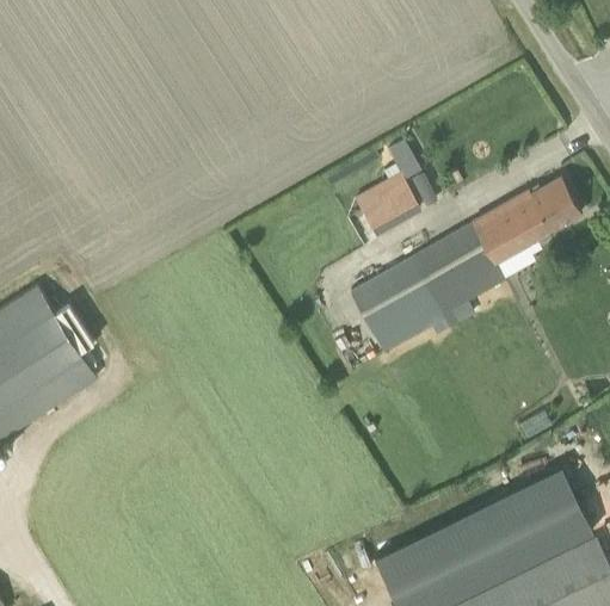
[(401,141),(386,150),(392,161),(408,152),(401,141)]
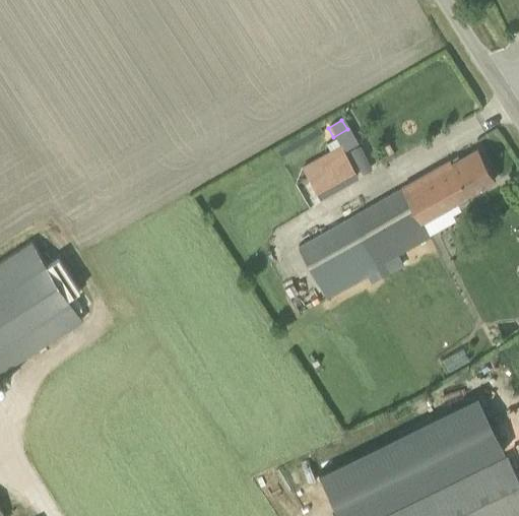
[(319,193),(358,175),(345,148),(307,167),(319,193)]
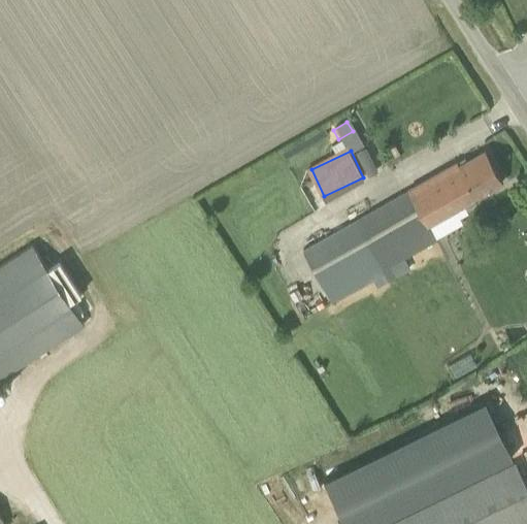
[(485,156),(466,166),(464,162),(302,254),(331,305),(383,276),(381,272),(435,242),(427,228),(501,186),(485,156)]
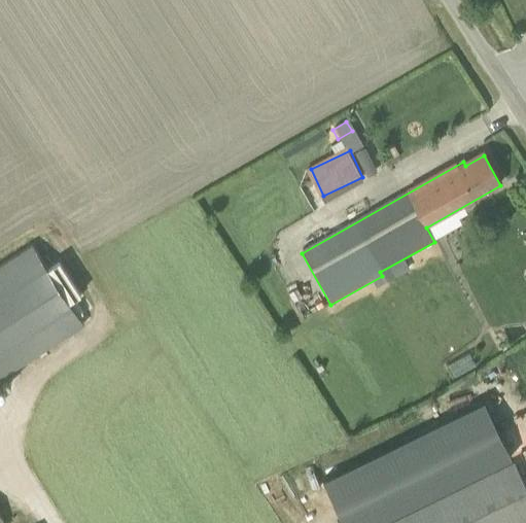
[(365,176),(376,175),(375,159),(364,160),(365,176)]
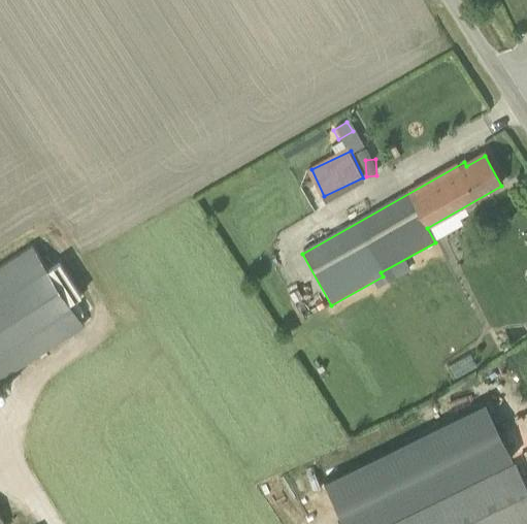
[(80,297),(59,263),(46,271),(31,249),(0,268),(0,381),(83,328),(68,305),(80,297)]
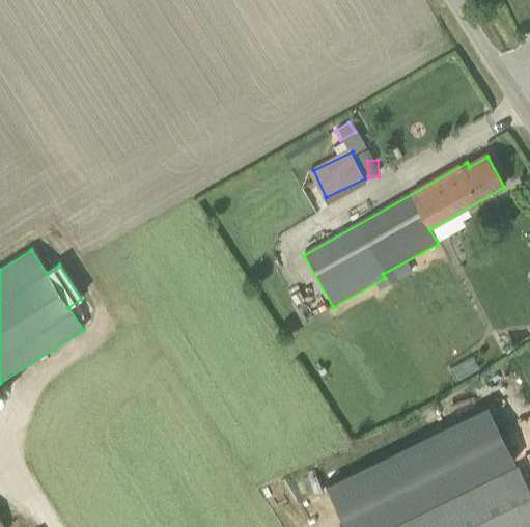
[(324,487),(343,526),(383,526),(514,463),(486,407),(324,487)]
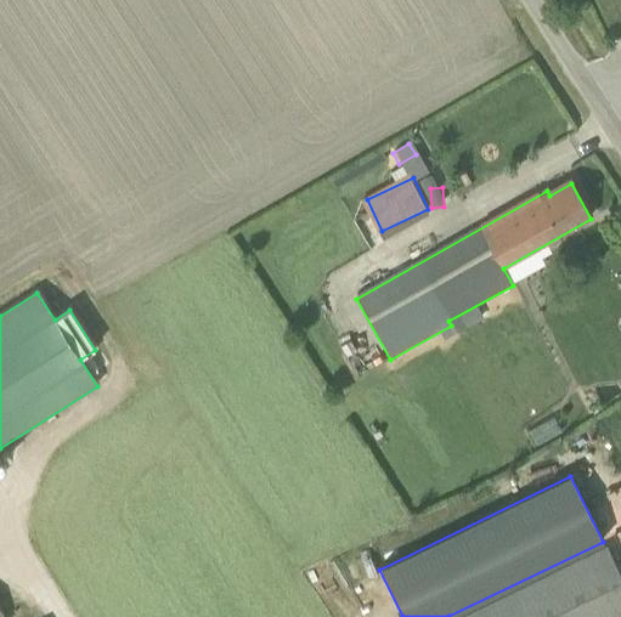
[(620,616),(620,579),(607,549),(467,616),(620,616)]
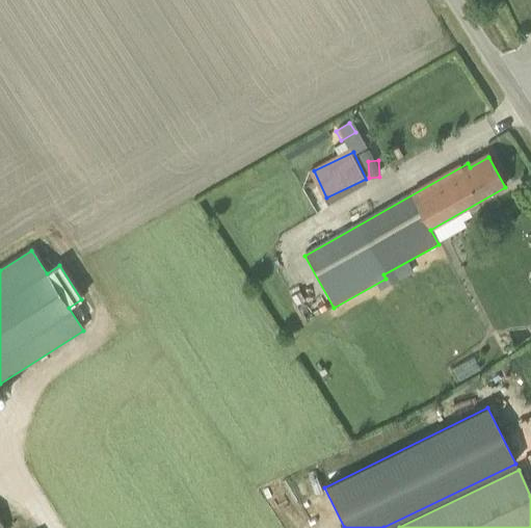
All buildings are outlined.
